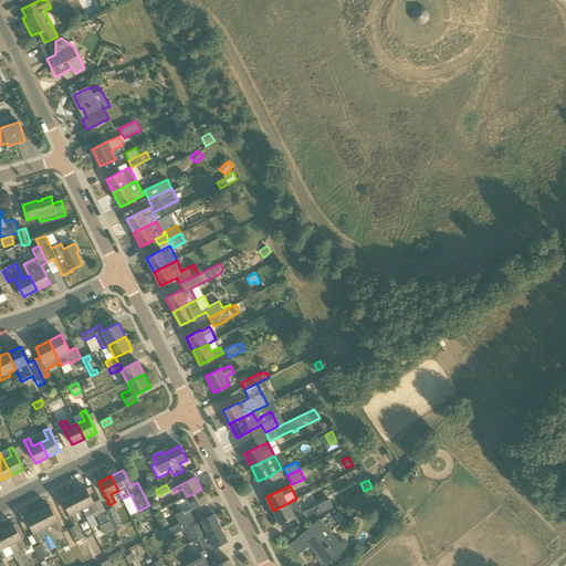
[(74,494),(82,510),(88,505),(93,513),(98,511),(86,488),(74,494)]
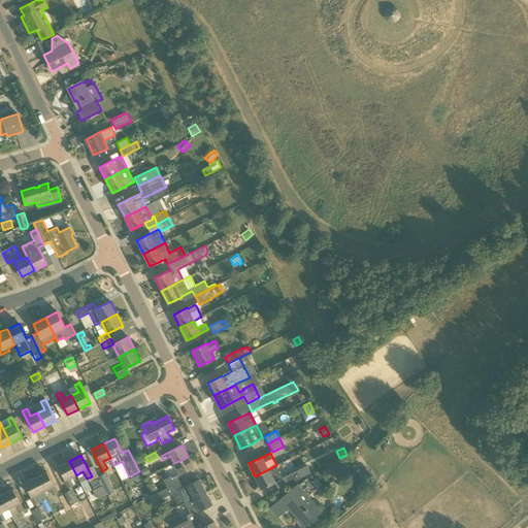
[(167,488),(173,485),(182,481),(179,475),(194,468),(188,457),(174,463),(177,470),(170,474),(171,476),(163,480),(167,488)]
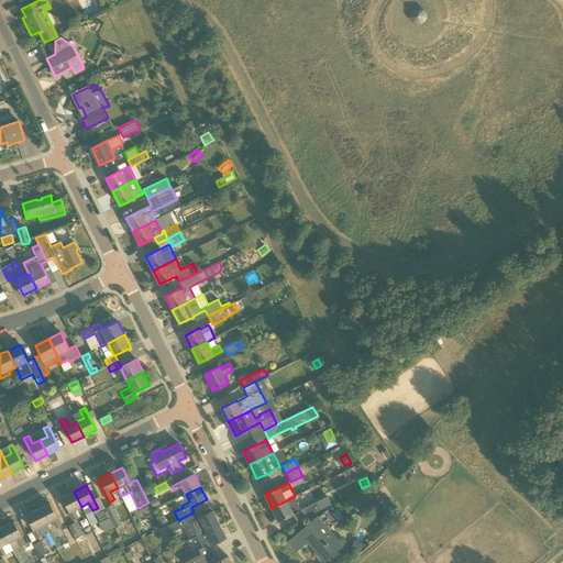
[(351,498),(354,507),(373,497),(368,489),(351,498)]
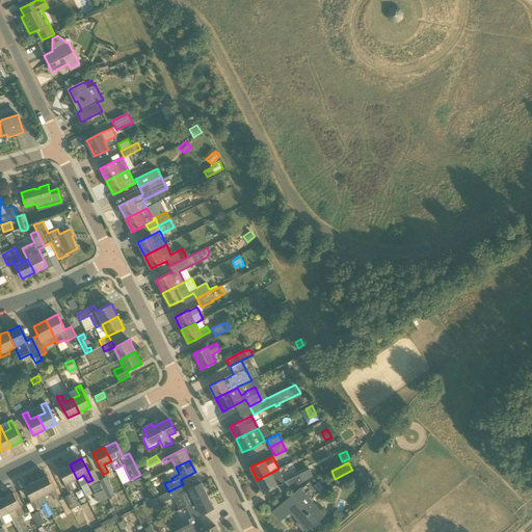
[(70,482),(77,479),(70,464),(58,471),(70,491),(74,489),(70,482)]
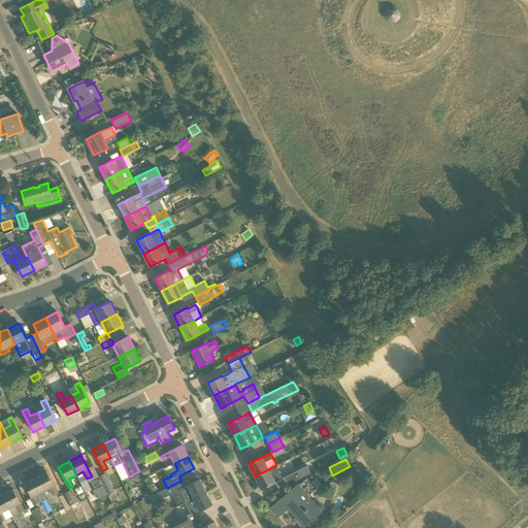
[(275,483),(283,479),(279,472),(276,465),(255,476),(261,489),(275,483)]
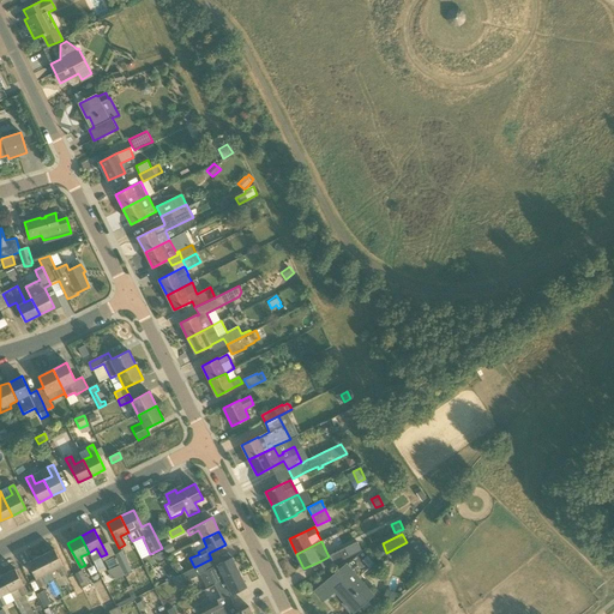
[(350,546),(344,548),(349,557),(361,551),(357,542),(350,546)]
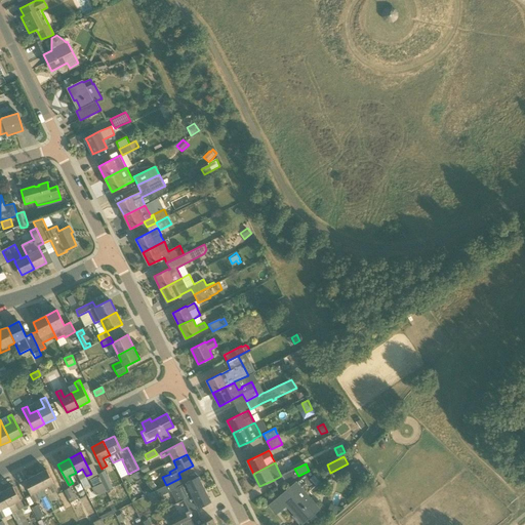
[(149,472),(145,465),(139,468),(143,475),(149,472)]
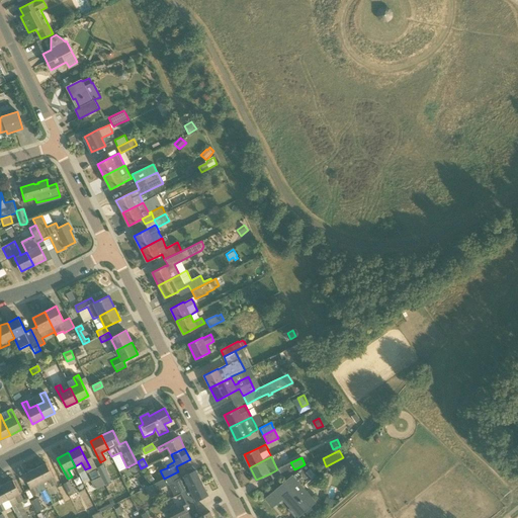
[(279,468),(282,476),(294,469),(290,462),(279,468)]
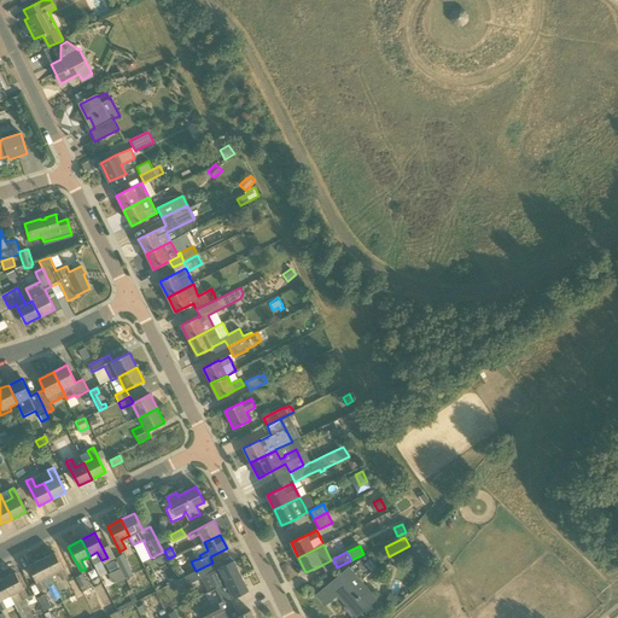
[(41,559),(50,576),(58,572),(63,581),(68,578),(54,553),(41,559)]
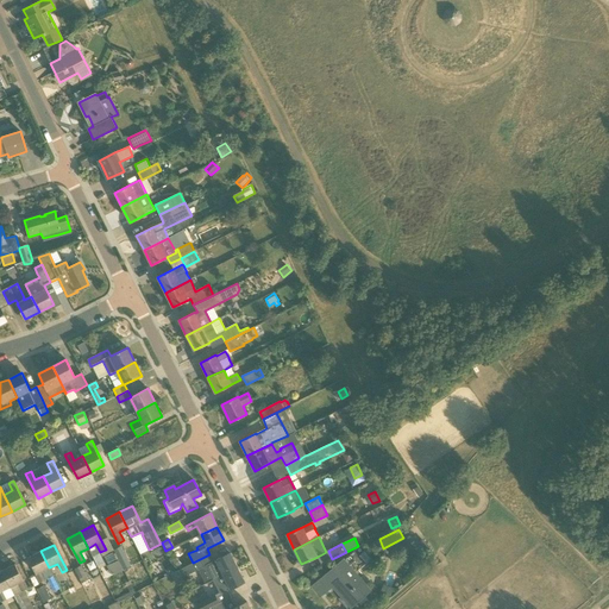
[(370,591),(355,573),(372,558),(362,545),(344,560),(312,586),(320,596),(333,584),(352,606),(370,591)]
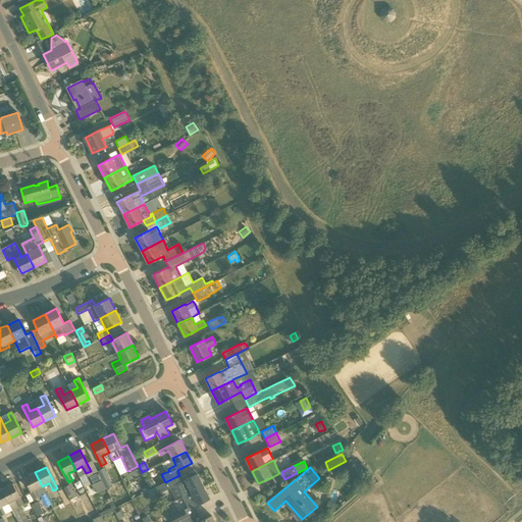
[(98,471),(102,480),(106,488),(112,485),(104,468),(98,471)]
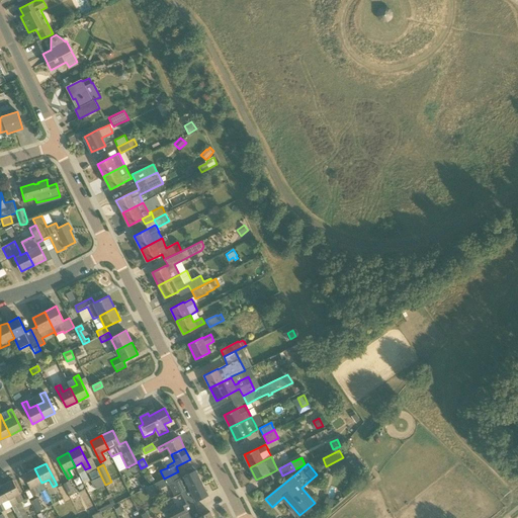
[(34,486),(41,483),(34,468),(23,475),(34,496),(38,494),(34,486)]
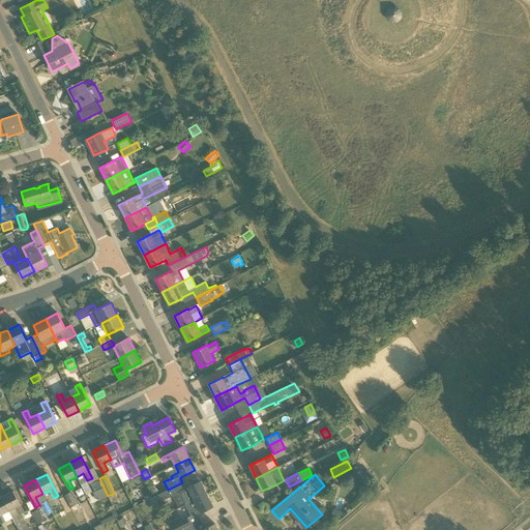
[(185,504),(206,494),(200,481),(187,488),(187,489),(180,492),(185,504)]
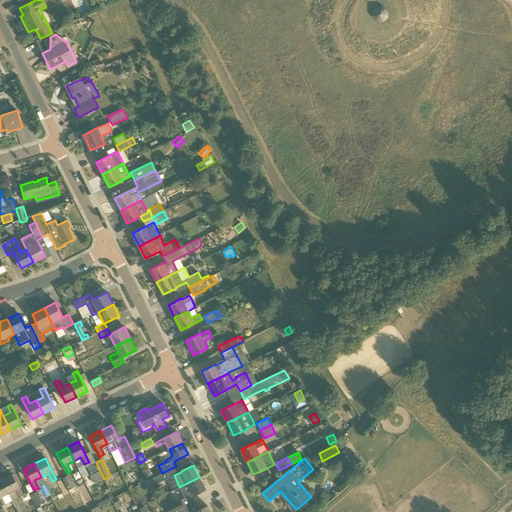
[(143,473),(148,478),(153,474),(148,469),(143,473)]
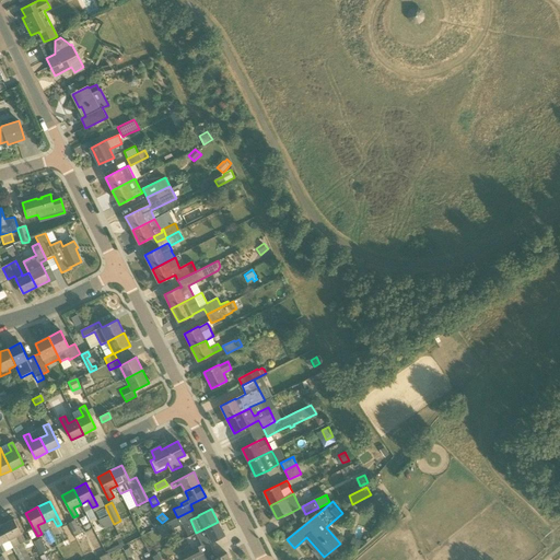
[(174,528),(187,522),(184,514),(177,517),(164,524),(170,535),(176,532),(174,528)]
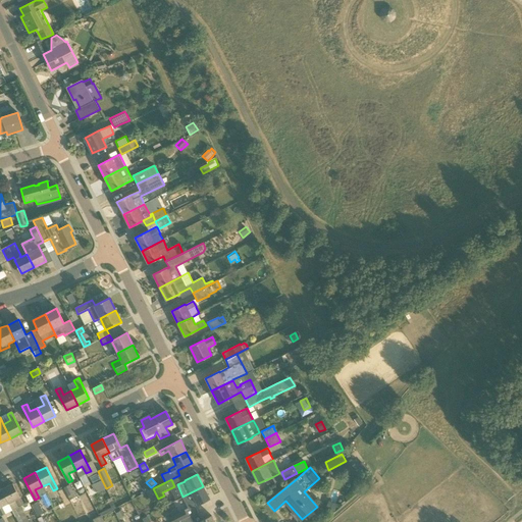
[(98,492),(106,488),(102,480),(92,485),(94,490),(98,492)]
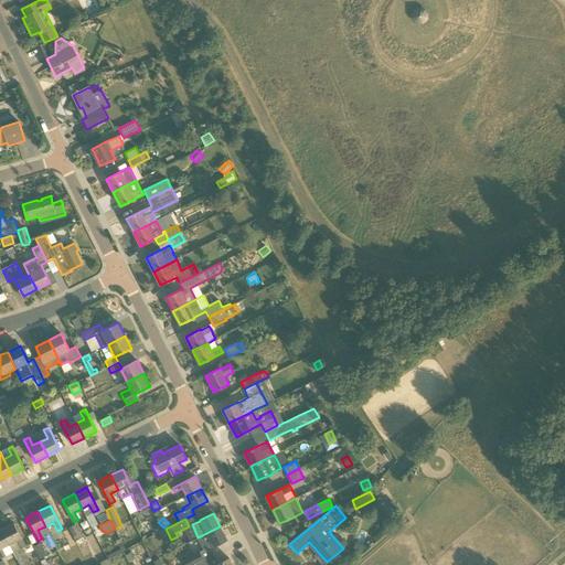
[(14,552),(18,558),(27,554),(23,547),(25,546),(14,523),(2,530),(10,544),(17,541),(21,548),(14,552)]
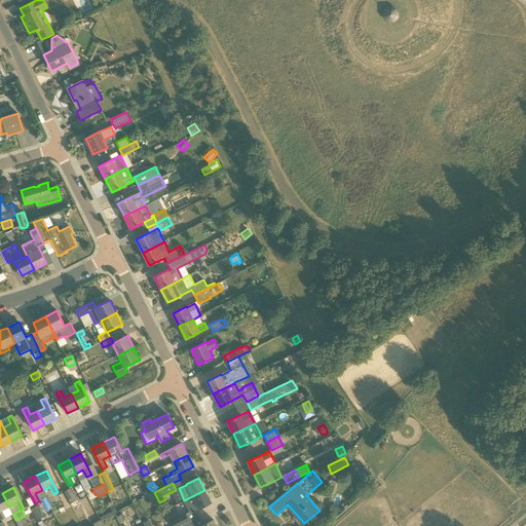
[(77,500),(70,488),(64,491),(70,503),(72,508),(79,503),(77,500)]
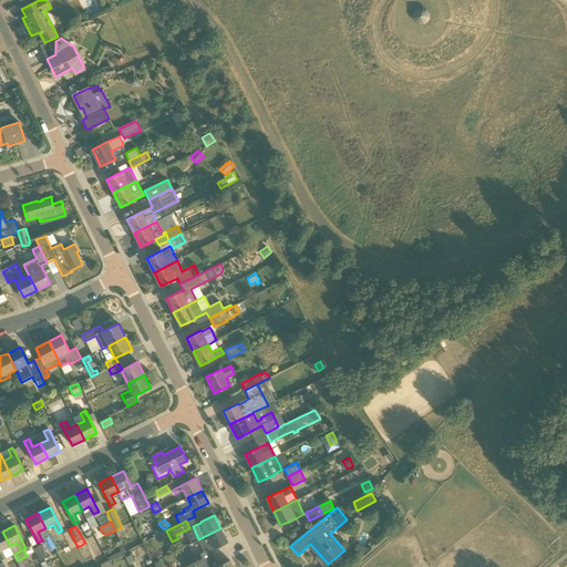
[(203,547),(203,546),(206,552),(214,548),(228,542),(220,528),(198,539),(203,547)]
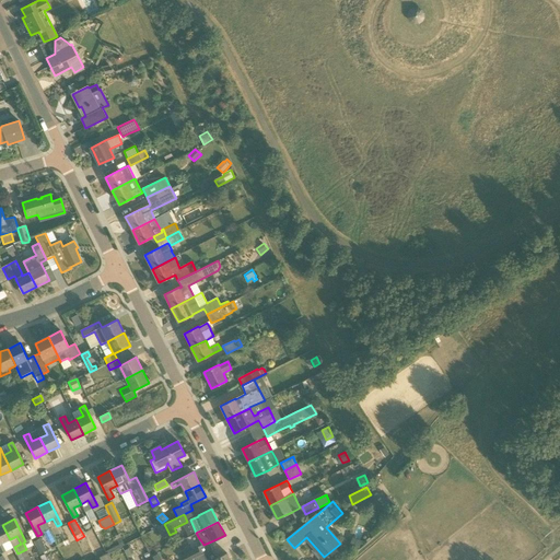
[(2,543),(10,539),(2,525),(0,525),(0,551),(1,553),(7,551),(2,543)]
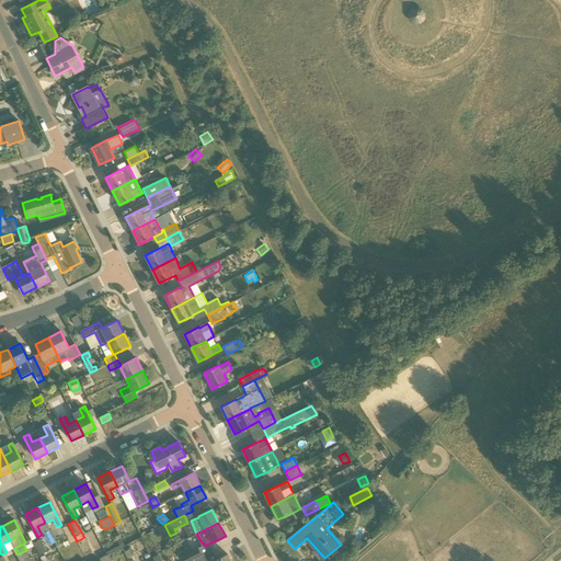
[(34,542),(41,556),(47,551),(41,539),(34,542)]
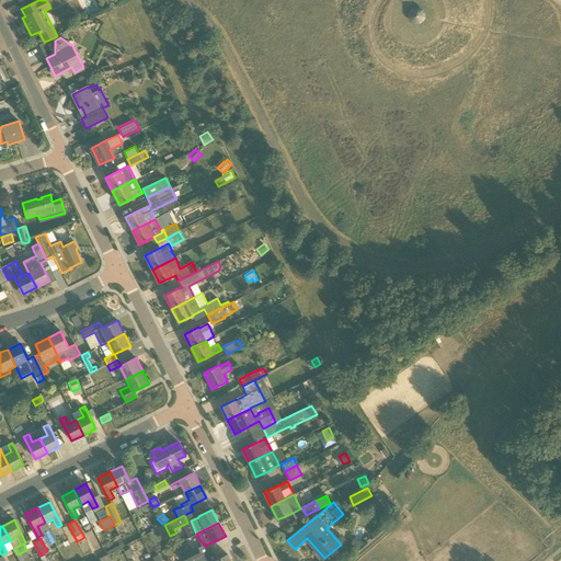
[(134,554),(132,548),(125,551),(128,558),(134,554)]
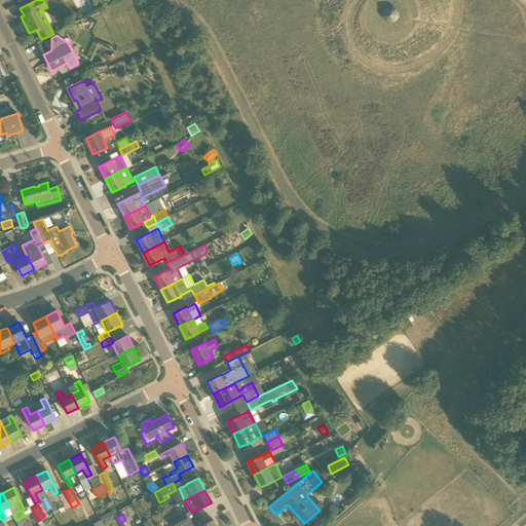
[(181,525),(188,521),(185,515),(170,523),(172,525),(179,525),(181,525)]
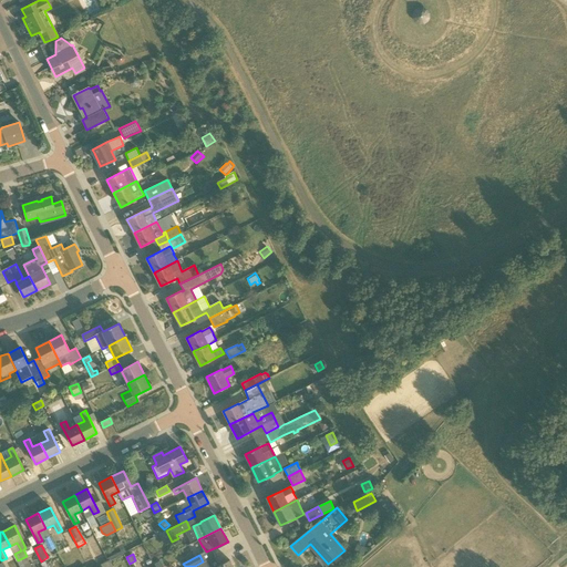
[(195,566),(233,566),(230,560),(220,565),(215,556),(203,562),(195,566)]
